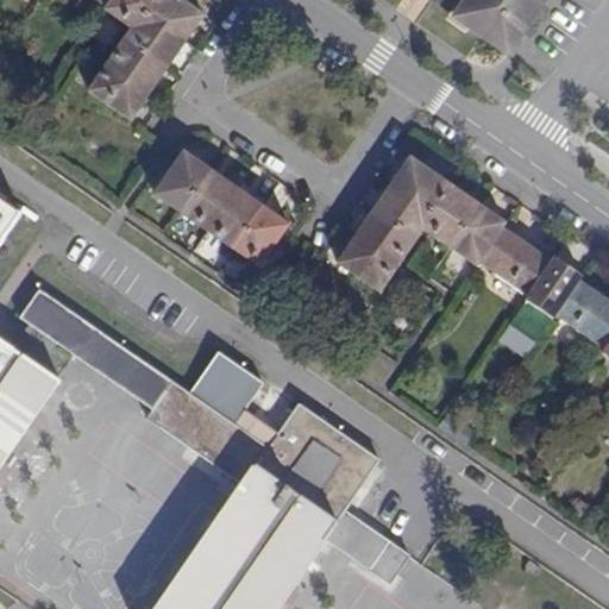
[(105,10),(123,23),(131,27),(142,12),(149,0),(111,0),(107,6),(105,10)]
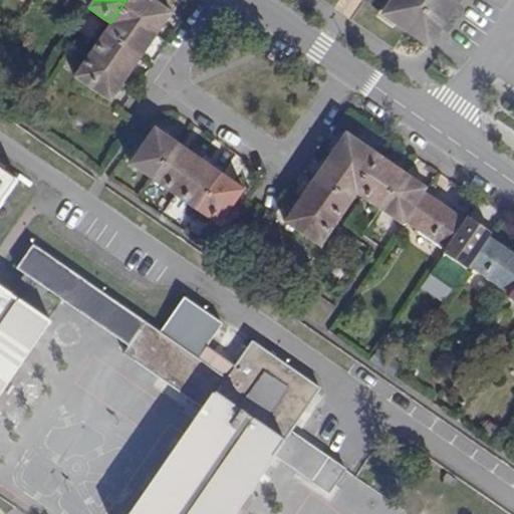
[(172,12),(154,0),(125,0),(119,10),(156,36),(172,12)]
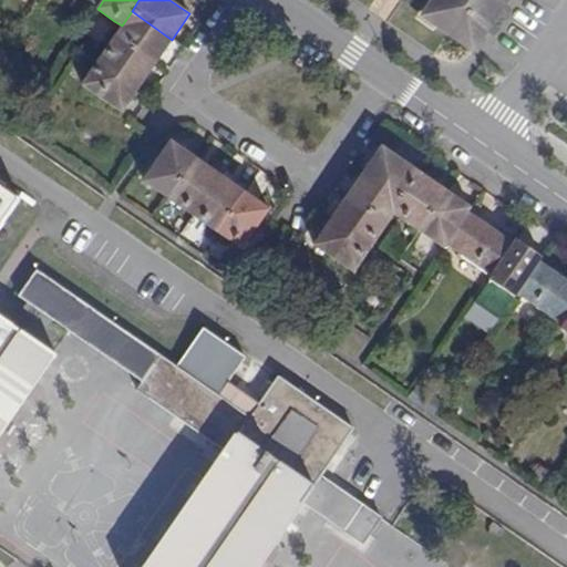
[(473,52),(508,0),(432,0),(422,16),(473,52)]
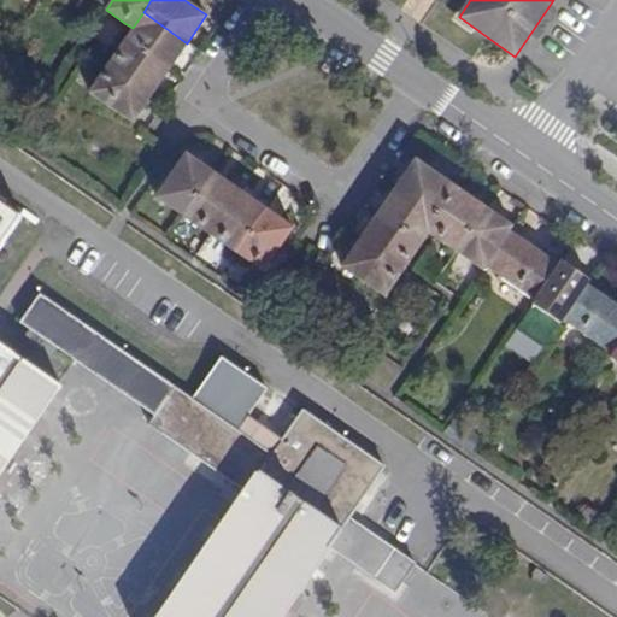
[(170,68),(187,43),(144,12),(133,28),(125,37),(170,68)]
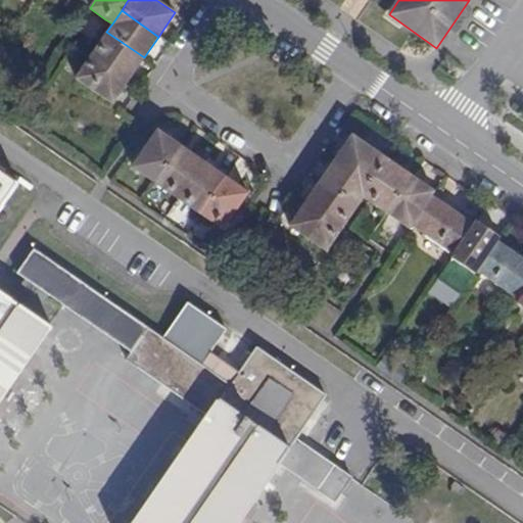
[(128,81),(144,57),(106,32),(90,54),(128,81)]
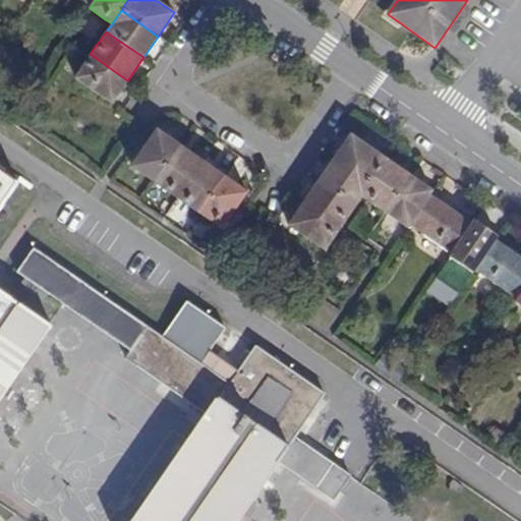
[(111,104),(127,80),(90,54),(74,77),(111,104)]
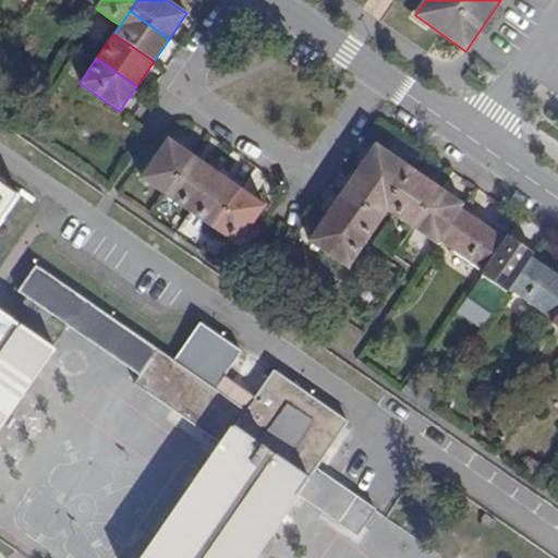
[(142,179),(166,195),(193,157),(168,140),(142,179)]
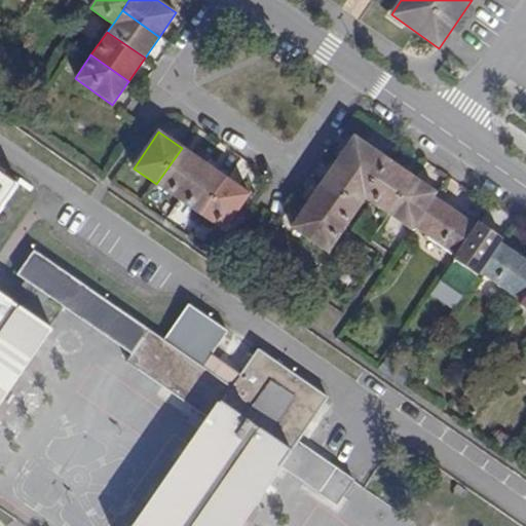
[(353,136),(338,157),(376,184),(391,161),(353,136)]
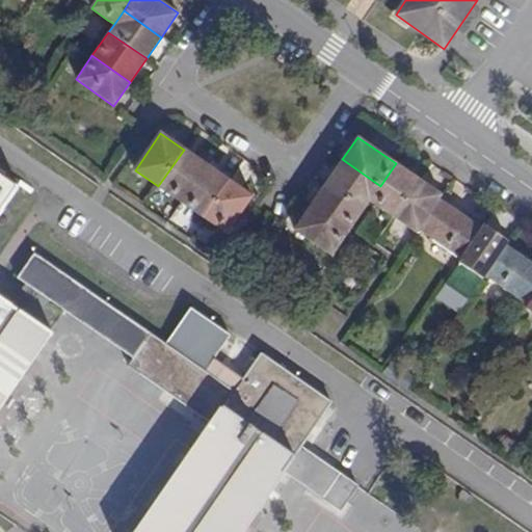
[(158,186),(181,202),(207,165),(184,150),(158,186)]
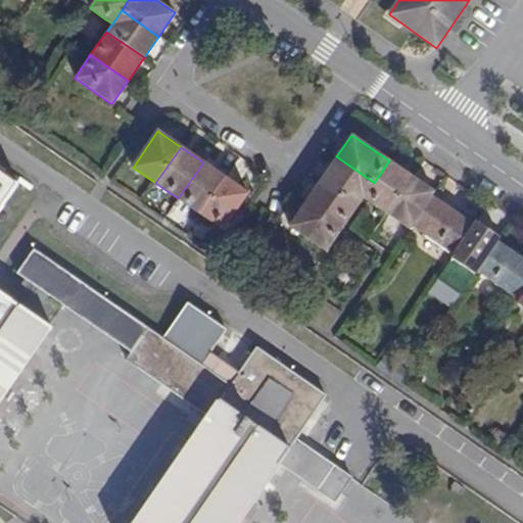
[(336,156),(321,179),(359,205),(364,197),(374,183),(336,156)]
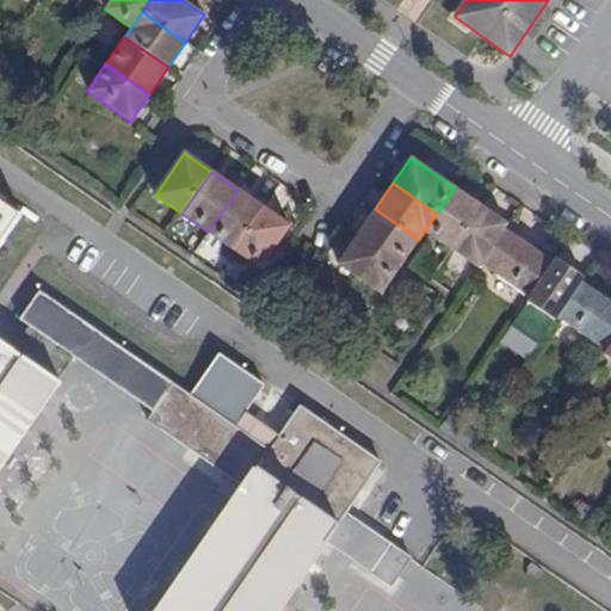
[(432,236),(450,248),(481,205),(455,187),(437,214),(425,230),(432,236)]
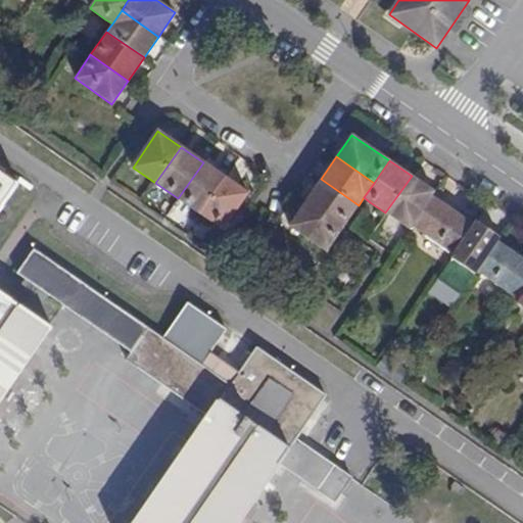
[(178,198),(200,214),(226,178),(203,162),(178,198)]
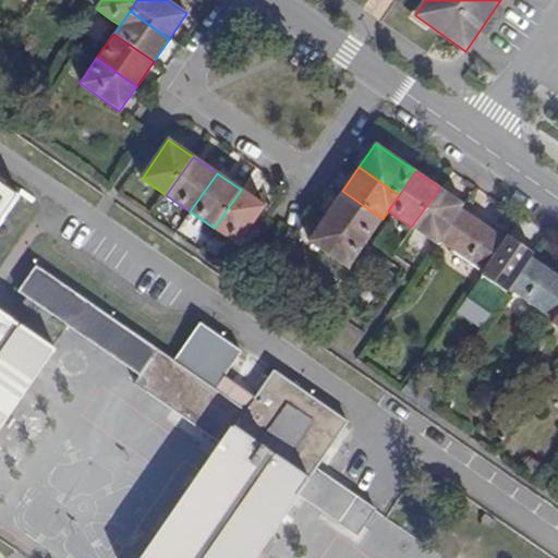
[(0,223),(19,198),(0,185),(0,223)]
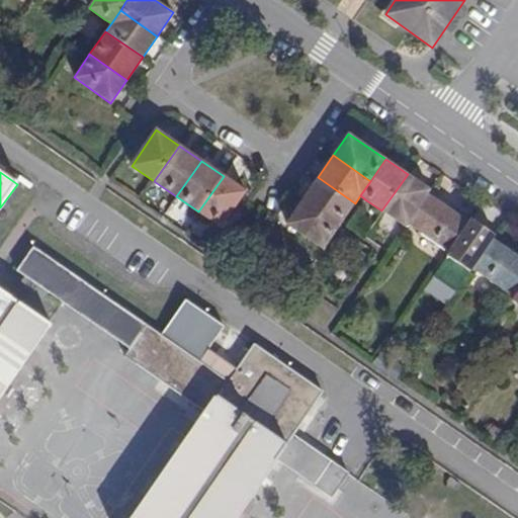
[(430,189),(408,174),(381,210),(405,227),(407,223),(427,193),(430,189)]
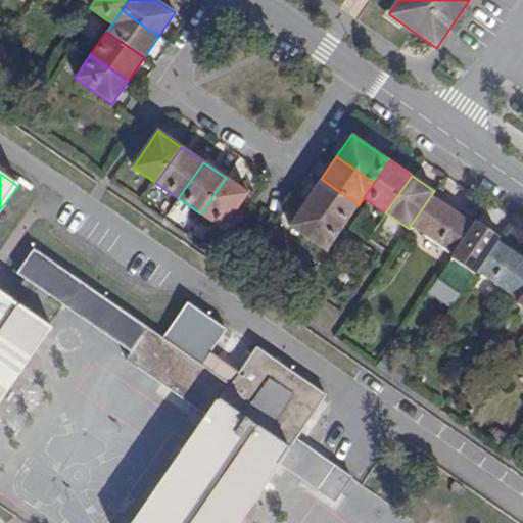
[(247,194),(226,178),(200,214),(222,229),(247,194)]
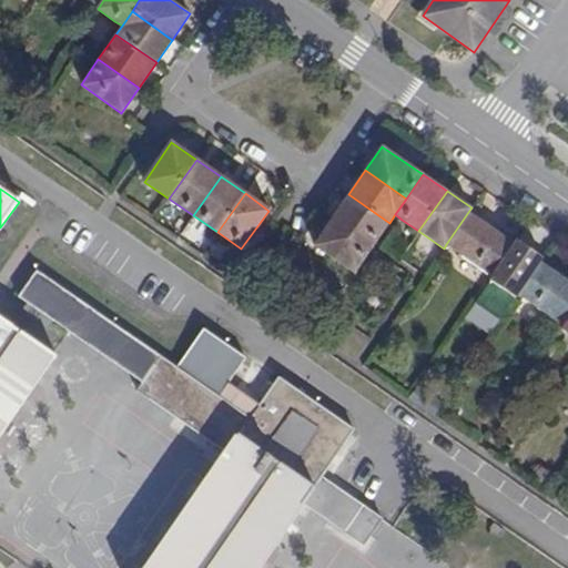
[(348,194),(331,220),(372,247),(389,223),(348,194)]
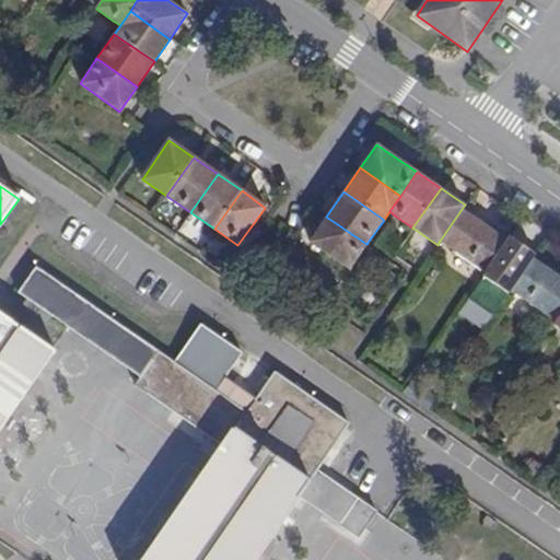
[(508,240),(462,209),(440,241),(486,272),(508,240)]
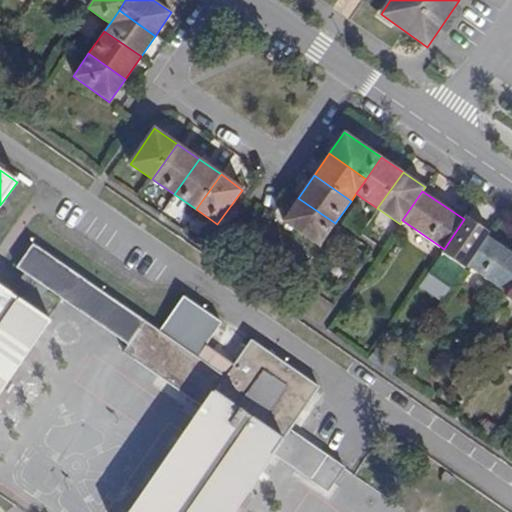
[(319,246),(335,223),(298,198),(283,220),(319,246)]
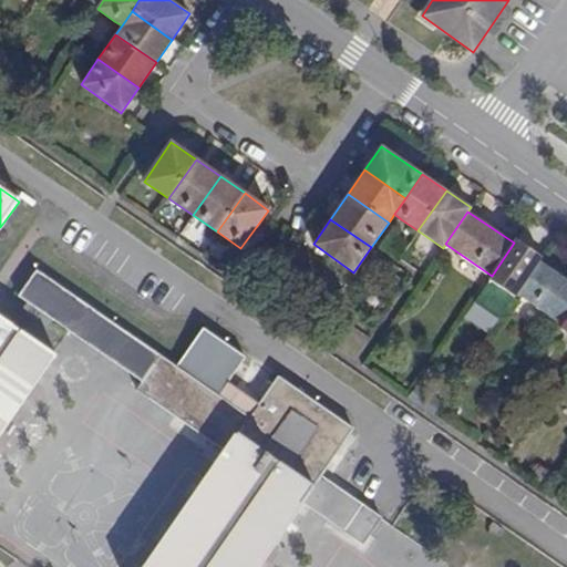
[(542,257),(516,239),(514,243),(492,276),(490,279),(514,297),(516,292),(538,261),(542,257)]
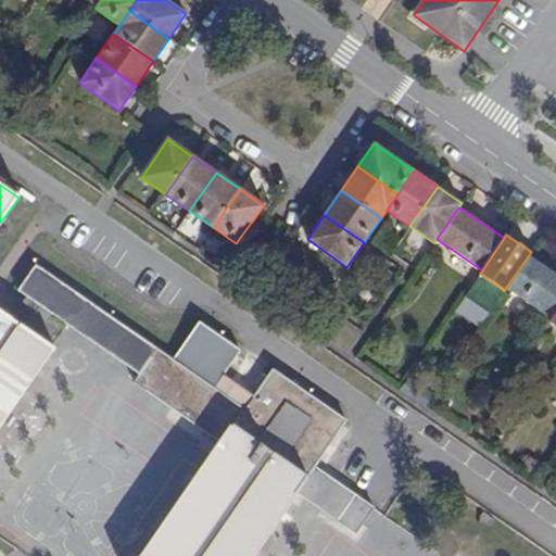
[(555,312),(555,275),(528,256),(506,287),(552,318),(555,312)]
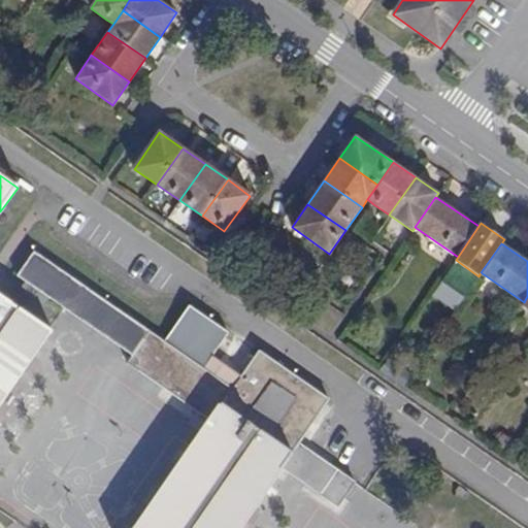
[(336,490),(347,474),(338,468),(299,441),(330,398),(259,351),(233,388),(203,367),(227,333),(189,306),(165,340),(36,251),(18,275),(26,281),(50,298),(132,354),(127,362),(210,419),(136,527),(238,527),(283,466),(320,493),(327,484),(336,490)]
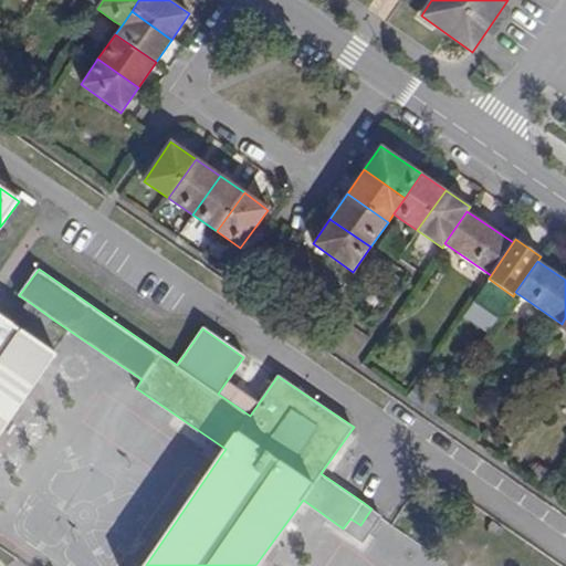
[(28,301),(10,325),(22,334),(33,320),(48,328),(53,320),(28,301)]
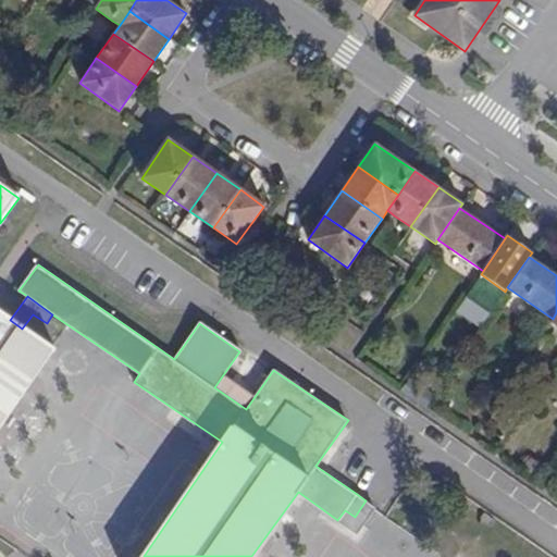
[(10,320),(0,312),(0,426),(53,350),(22,329),(10,320)]
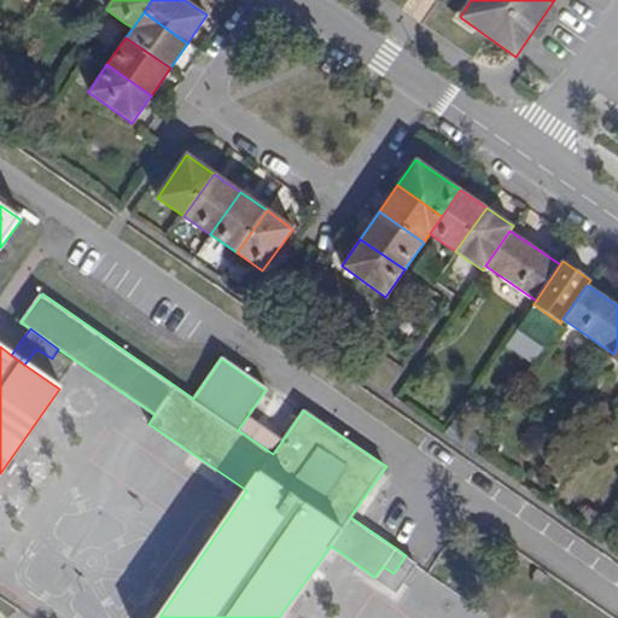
[(386,584),(394,573),(383,566),(374,577),(386,584)]
